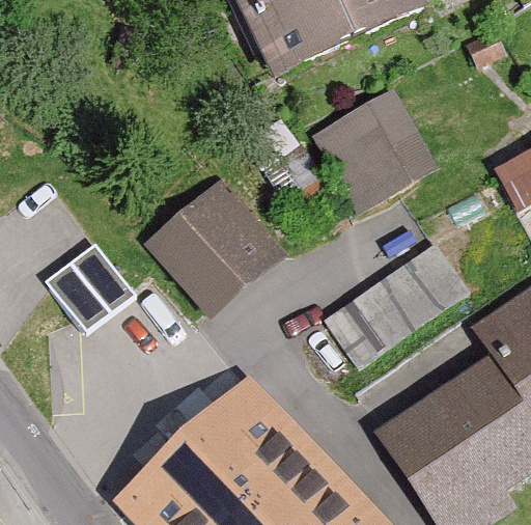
[(233,0),(269,73),(421,0),(233,0)]
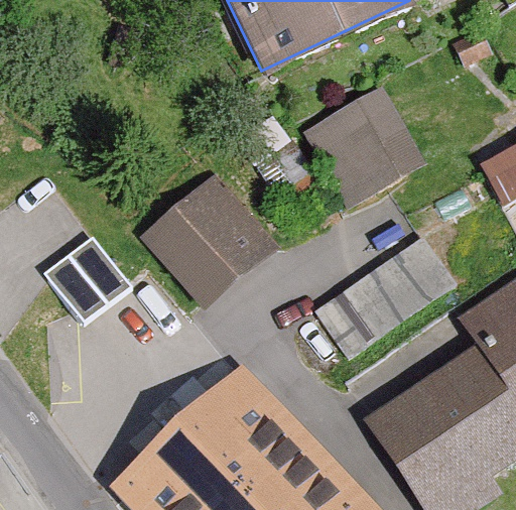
[(385,97),(306,134),(343,209),(420,171),(385,97)]
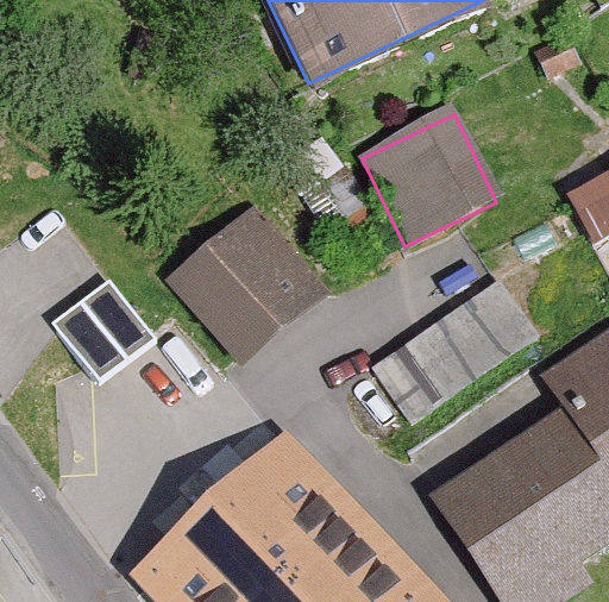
[(357,190),(337,151),(293,174),(313,212),(357,190)]
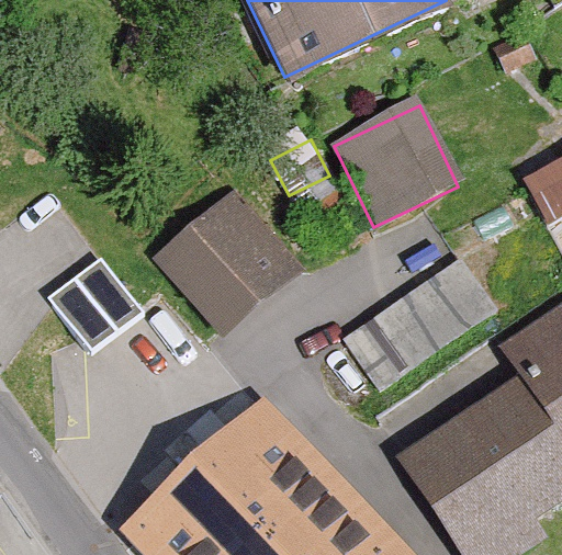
[(561,221),(561,157),(524,177),(550,227),(561,221)]
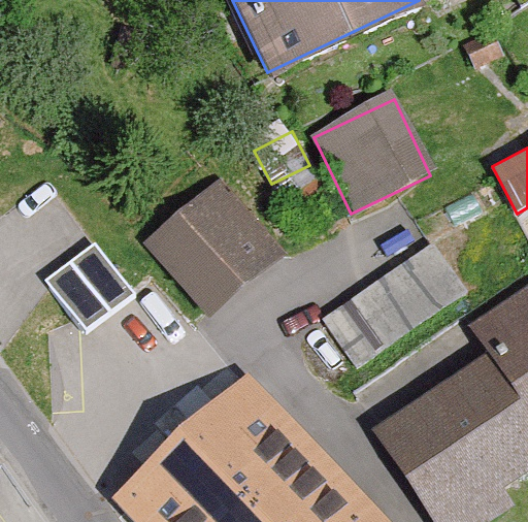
[(217,176),(139,238),(207,323),(271,271),(234,226),(248,216),(217,176)]
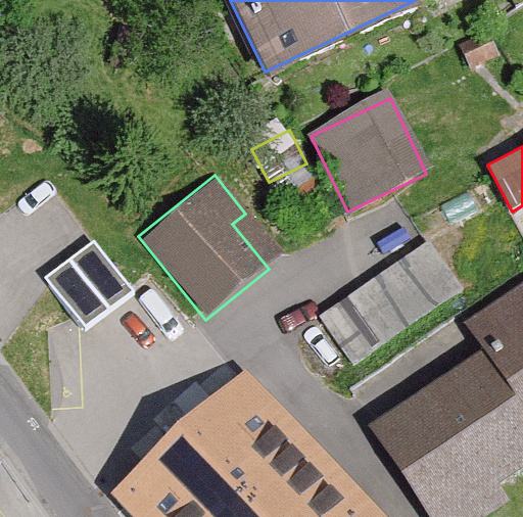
[(354,359),(460,282),(426,236),(321,313),(354,359)]
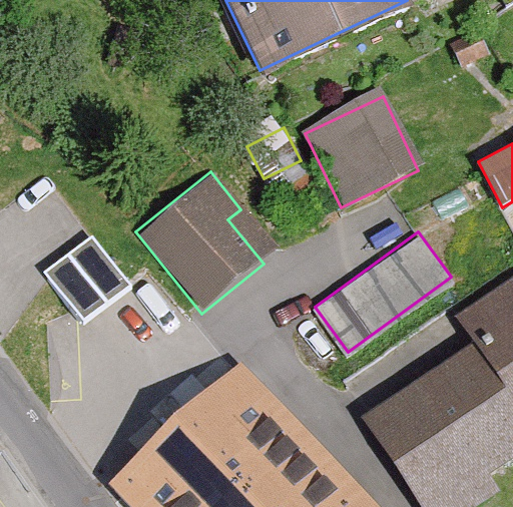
[(130,290),(93,234),(43,272),(47,278),(68,308),(82,328),(130,290)]
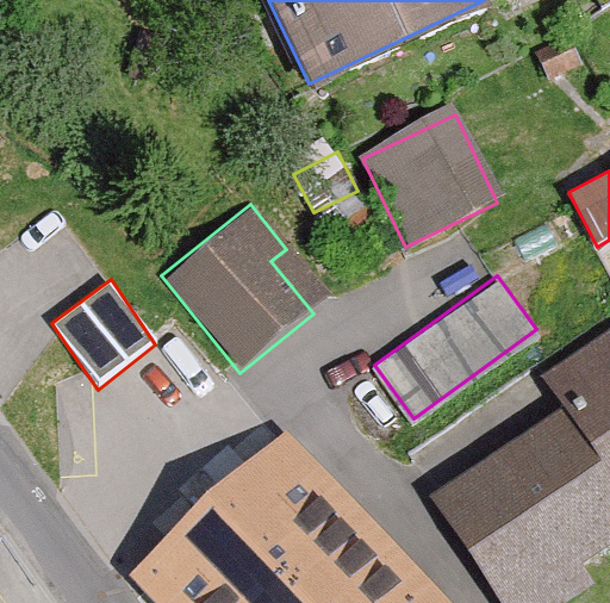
[(609,532),(609,330),(543,374),(565,406),(430,493),(500,602),(549,602),(589,578),(573,555),(609,532)]
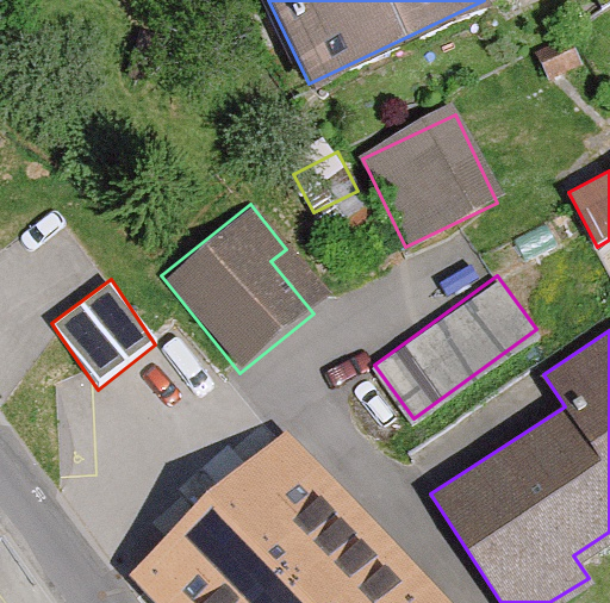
[(433,602),(280,439),(135,573),(162,602),(433,602)]
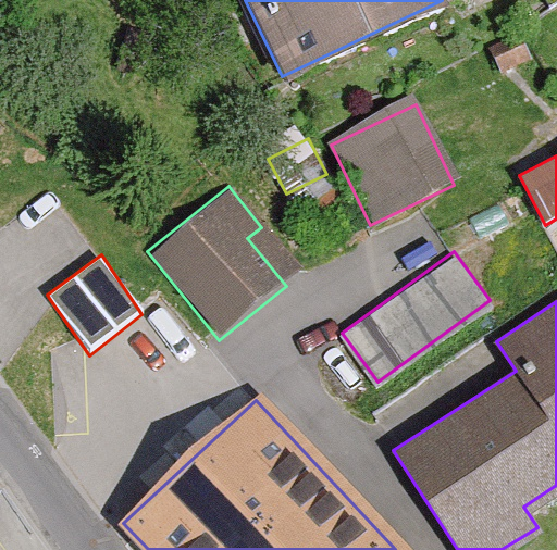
All buildings are outlined.
